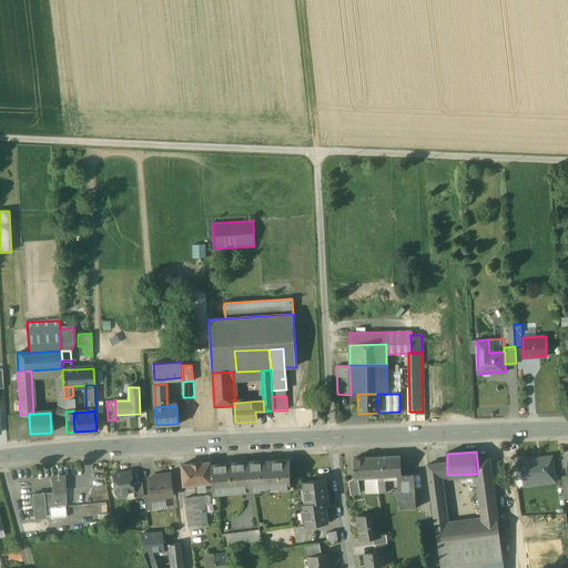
[(401,455),(375,457),(376,476),(377,476),(377,477),(385,476),(402,476),(401,455)]
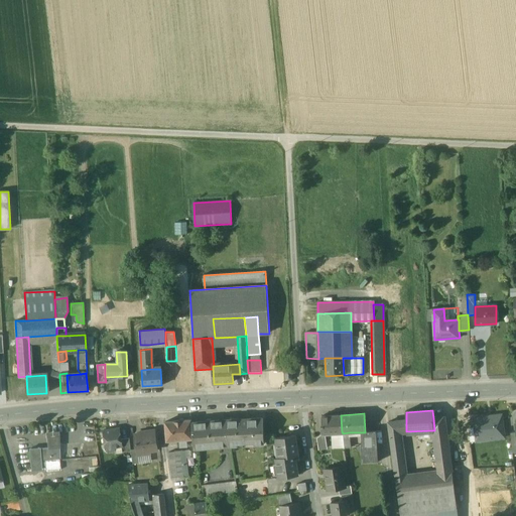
[(341,415),(323,416),(323,425),(321,425),(323,434),(343,433),(343,432),(342,432),(341,415)]
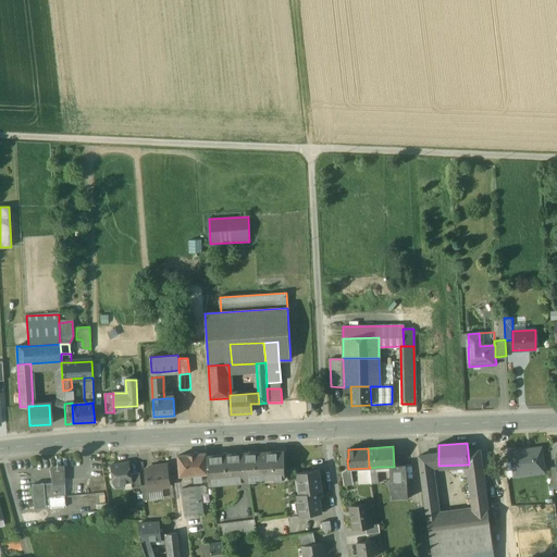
[(544,473),(542,448),(511,452),(514,477),(544,473)]
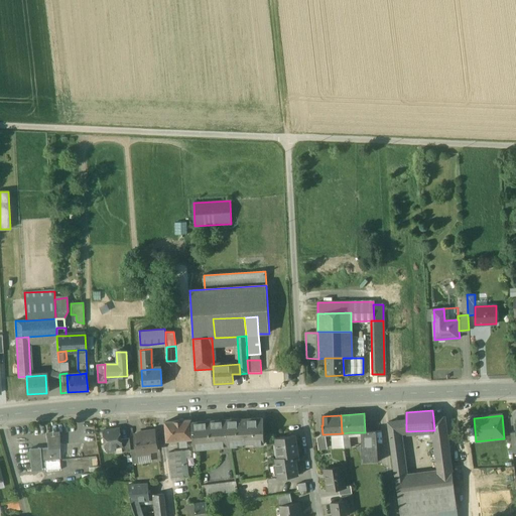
[(444,416),(433,418),(434,430),(432,430),(438,473),(453,471),(444,416)]
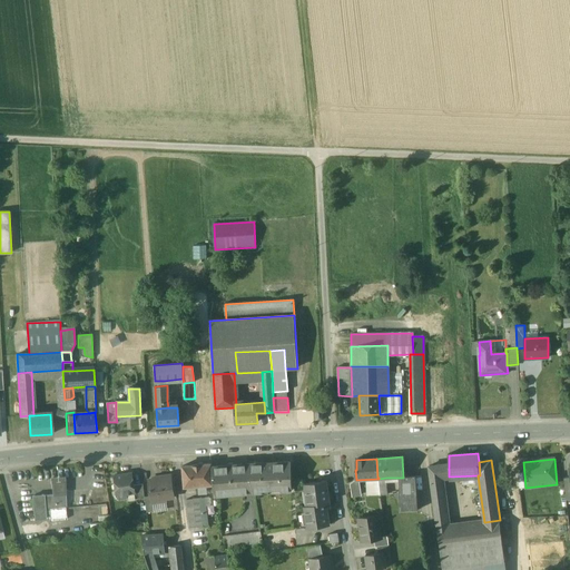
[(291,461),(248,464),(253,492),(292,490),(291,461)]
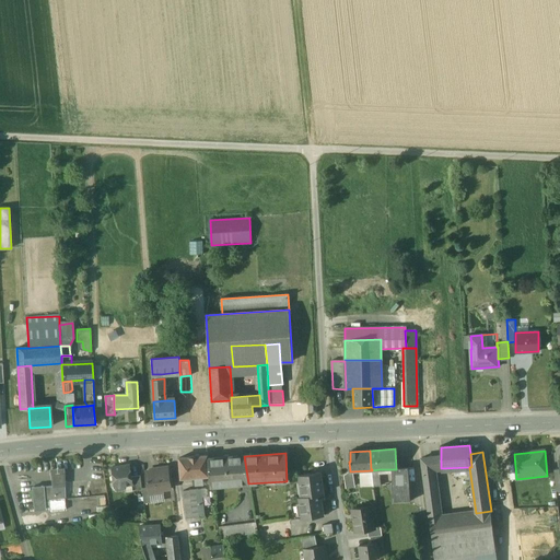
[(208,455),(179,457),(182,478),(195,477),(195,480),(198,479),(198,477),(201,476),(210,476),(208,458),(208,455)]
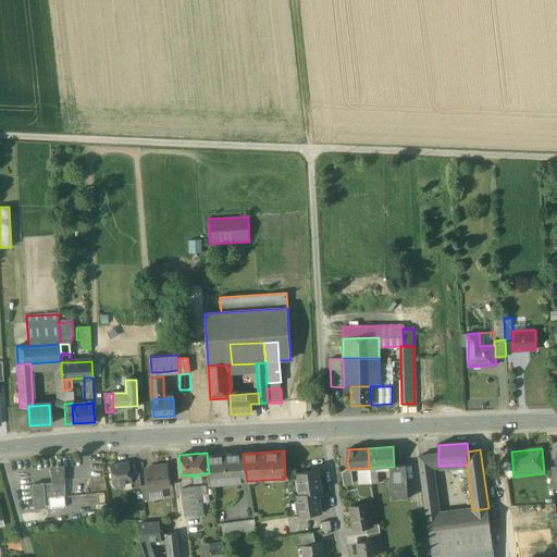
[(243,454),(207,456),(209,473),(209,483),(247,481),(243,454)]
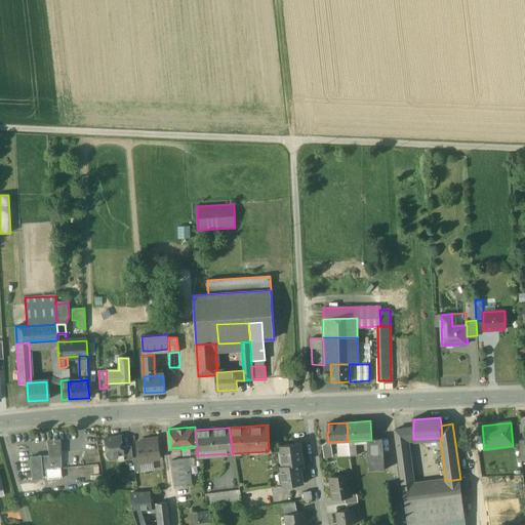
[(413,428),(396,430),(403,487),(414,485),(413,475),(411,475),(406,440),(413,439),(413,428)]
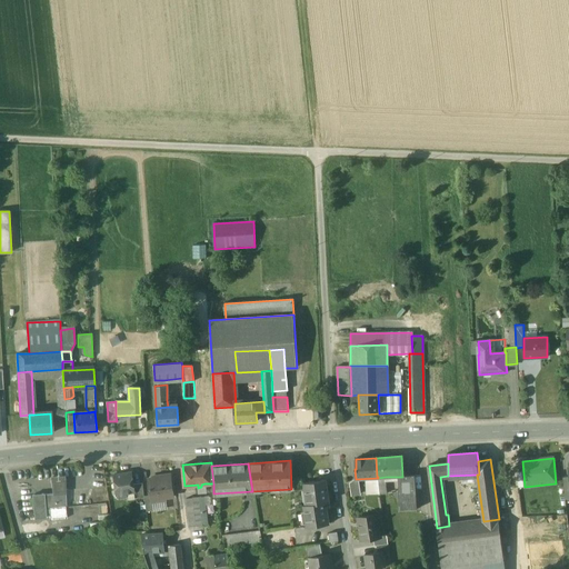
[(131,472),(112,476),(116,495),(117,495),(117,497),(119,498),(123,497),(126,496),(125,493),(135,492),(131,472)]
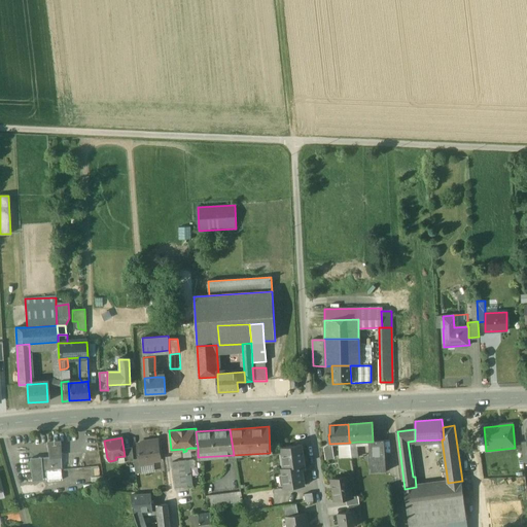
[(157,440),(149,441),(149,442),(137,444),(140,458),(140,464),(141,464),(153,462),(153,461),(161,459),(157,440)]
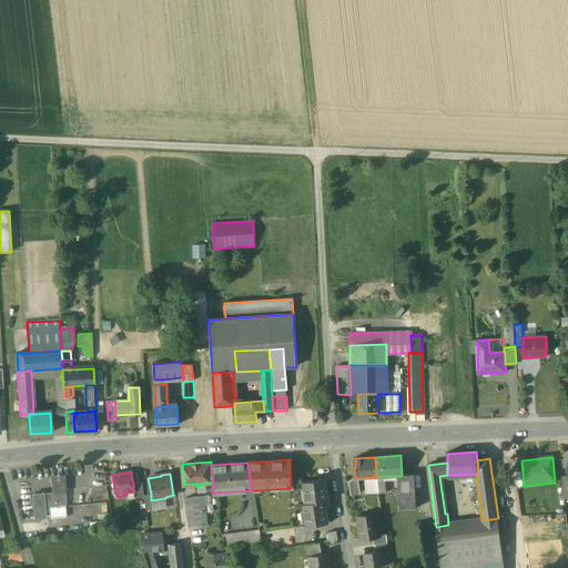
[(316,477),(315,480),(304,482),(307,504),(327,500),(325,479),(320,479),(320,477),(316,477)]
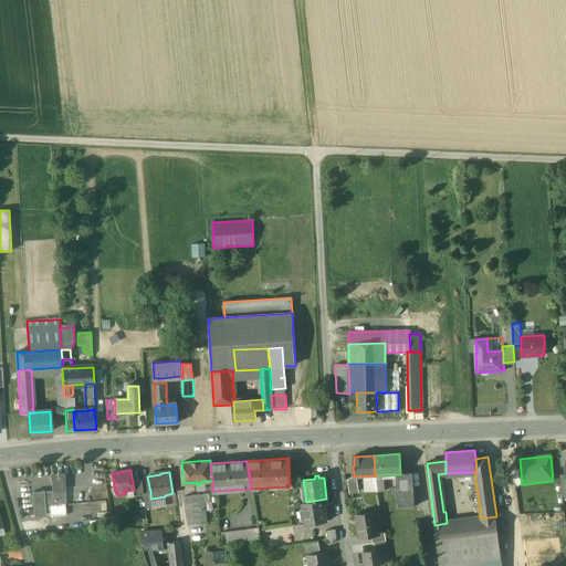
[(413,477),(400,478),(400,479),(396,479),(398,507),(415,507),(413,477)]
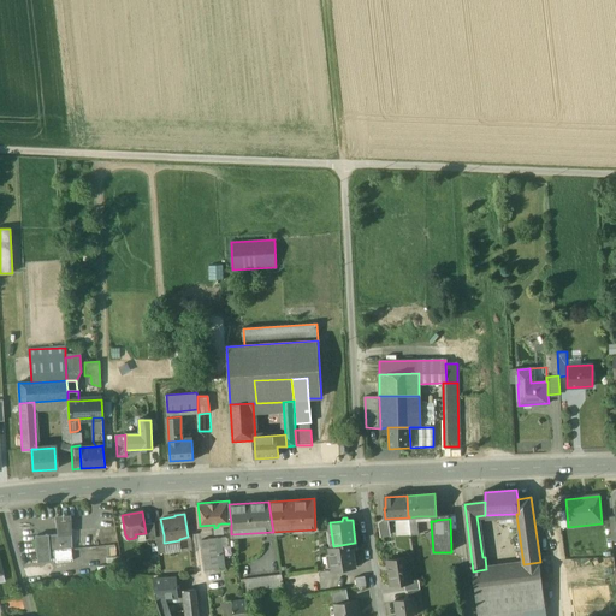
[(386,522),(378,523),(380,537),(389,535),(386,522)]
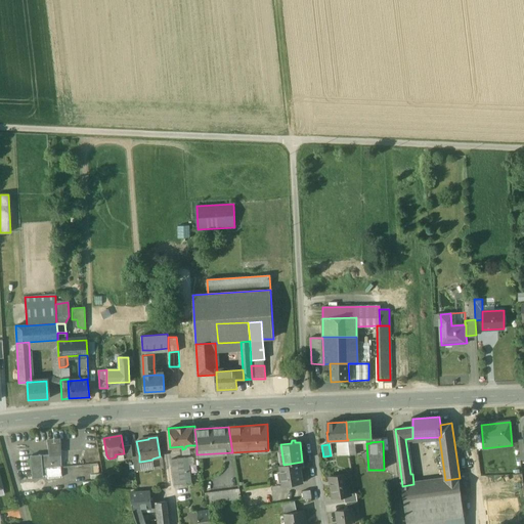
[(59,453),(40,455),(41,469),(45,468),(45,466),(60,465),(59,453)]
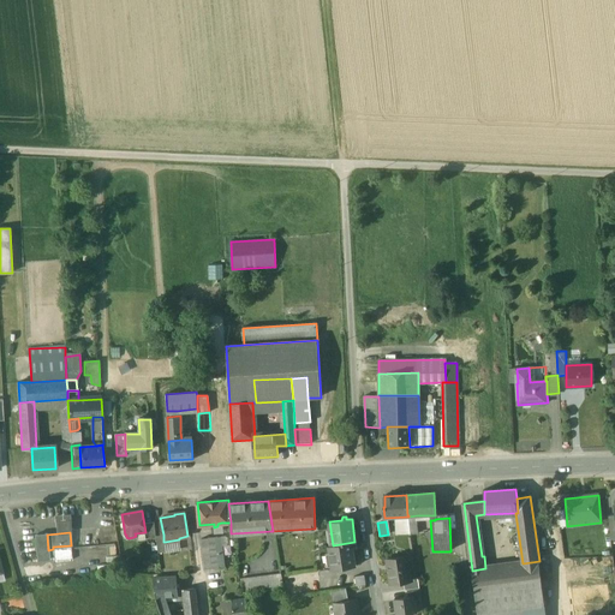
[(47,533),(35,535),(35,541),(35,545),(36,545),(36,551),(48,550),(47,535),(47,533)]
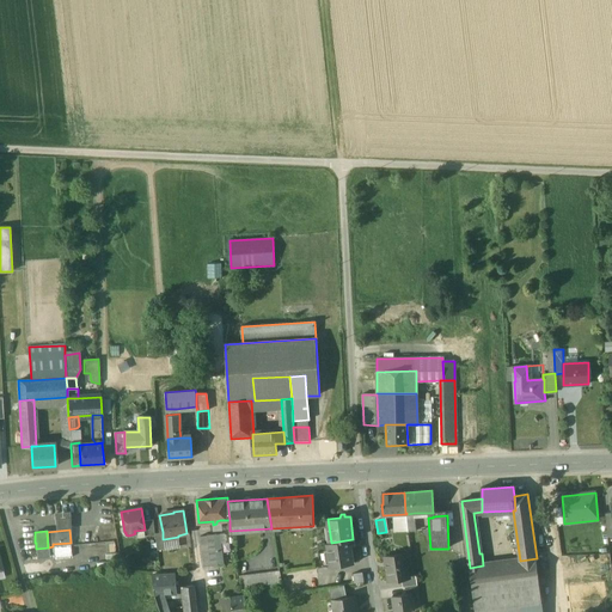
[(163,532),(155,533),(155,534),(158,550),(165,549),(164,539),(163,539),(163,532)]
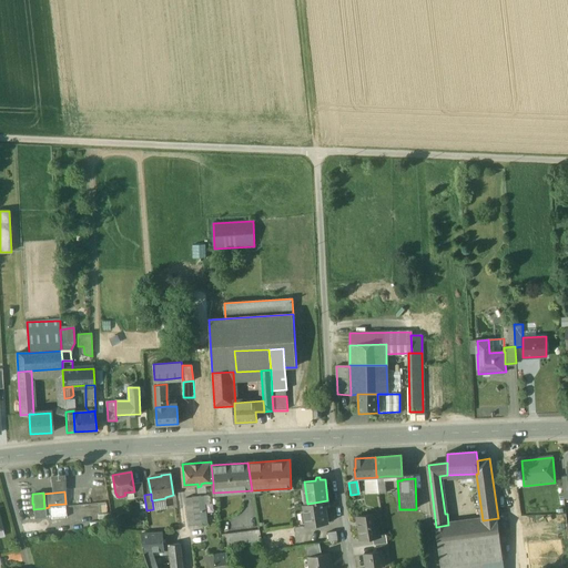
[(201,496),(185,498),(189,525),(204,523),(201,496)]
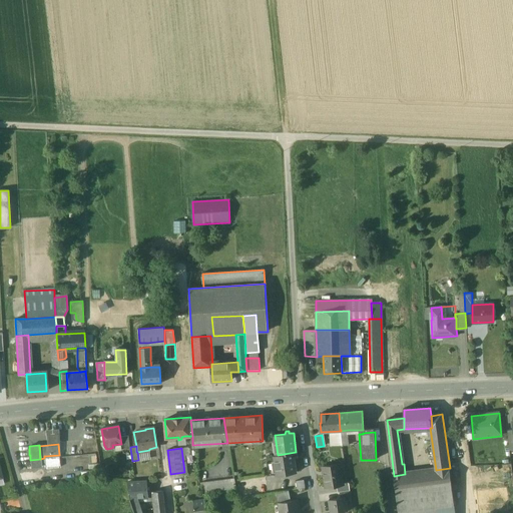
[(278,455),(275,455),(278,475),(296,472),(294,458),(297,456),(296,452),(278,455)]
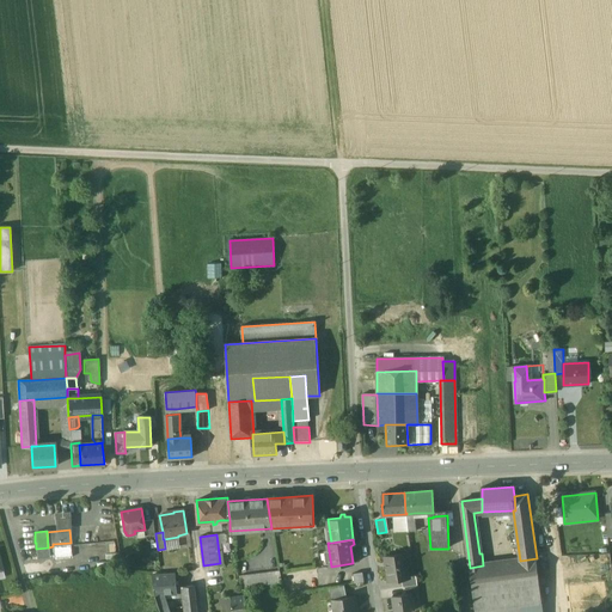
[(48,548),(36,549),(37,557),(48,556),(48,548)]
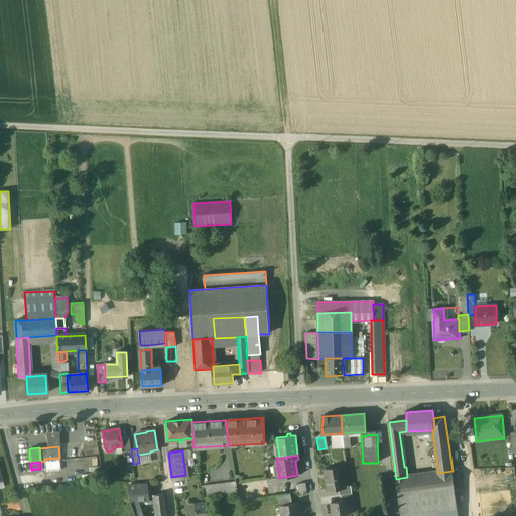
[(342,468),(326,470),(329,490),(339,489),(345,488),(345,487),(342,468)]
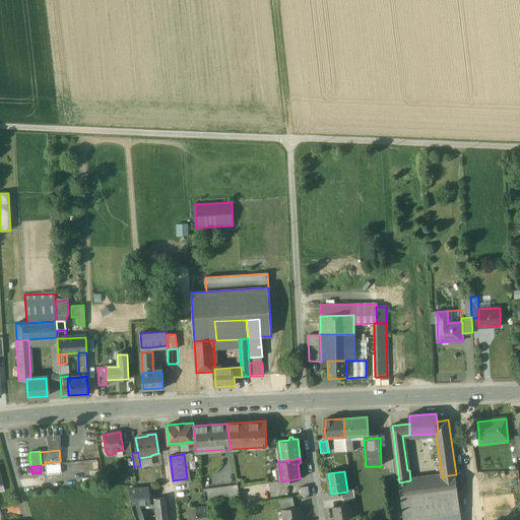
[(410,480),(399,482),(402,501),(429,497),(458,493),(456,474),(442,476),(410,480)]
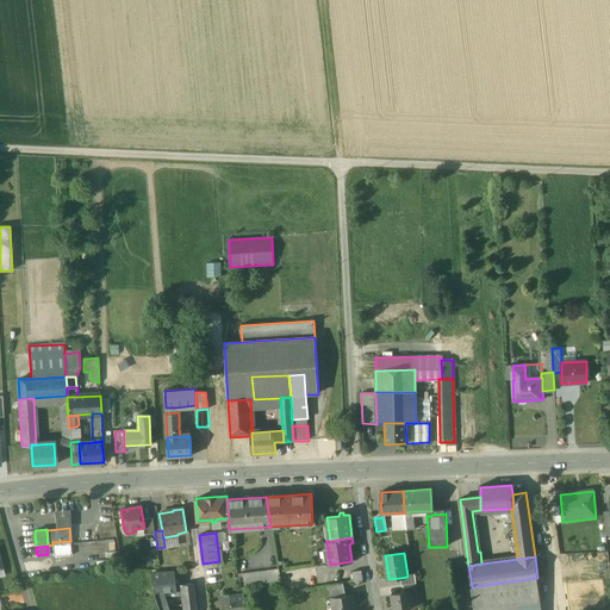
[(280,568),(241,573),(243,585),(281,580),(280,568)]
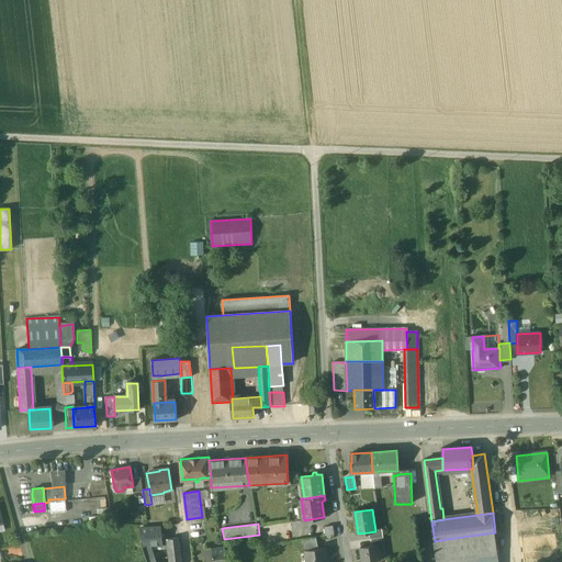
[(333,525),(324,526),(326,535),(334,534),(333,525)]
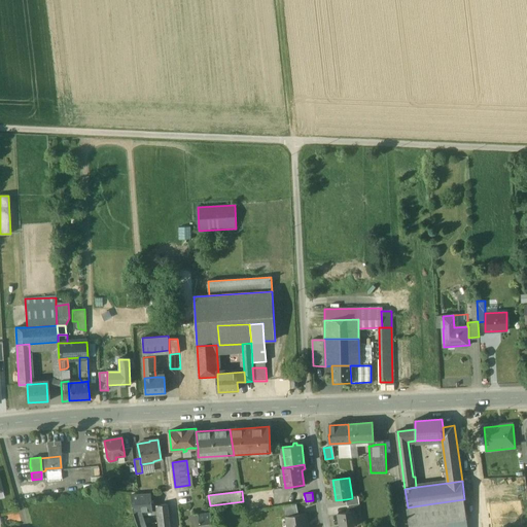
[(150,494),(132,496),(134,512),(140,511),(152,510),(150,494)]
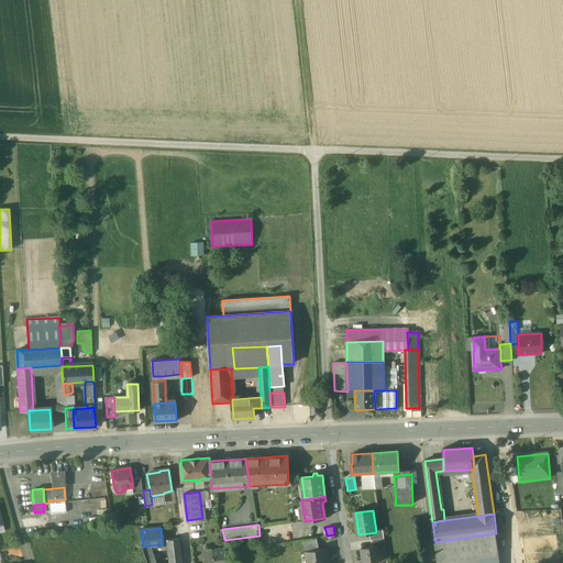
[(383,530),(376,531),(376,532),(370,533),(372,541),(373,540),(384,538),(383,530)]
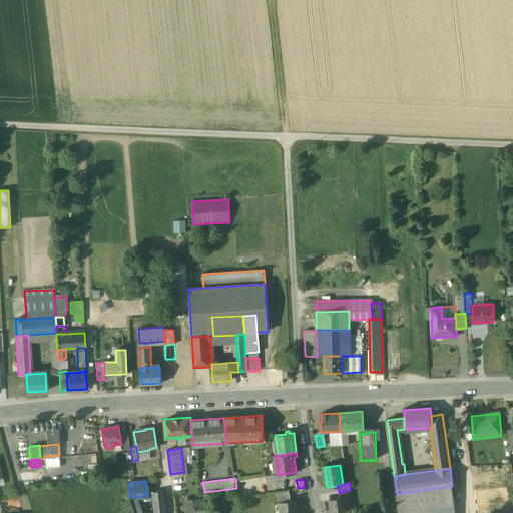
[(455,512),(452,486),(423,490),(397,494),(399,512),(455,512)]
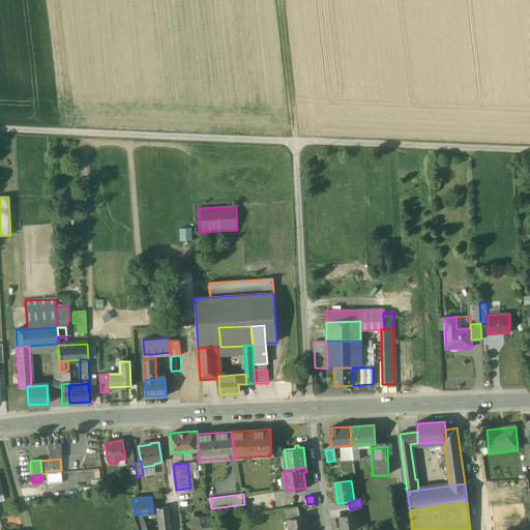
[(298,506),(286,508),(288,519),(300,517),(298,506)]
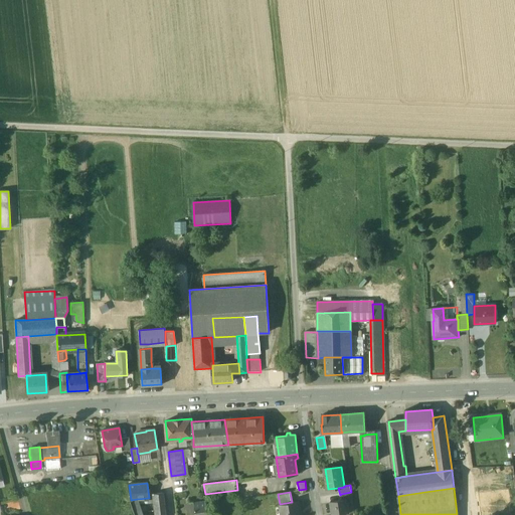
[(351,492),(341,494),(342,501),(347,500),(348,510),(354,509),(351,492)]
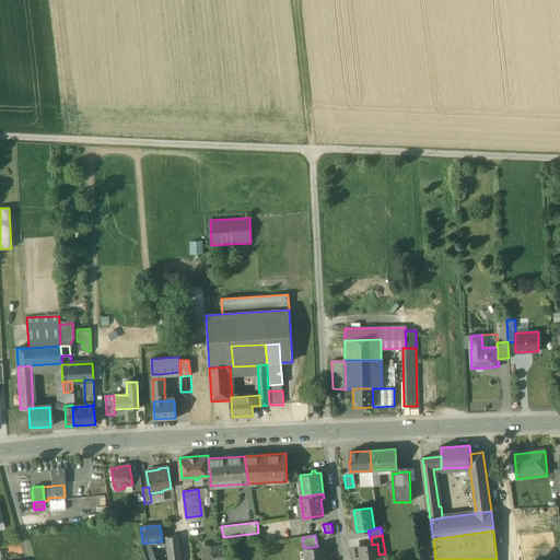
[(179,559),(178,536),(168,537),(171,559),(179,559)]
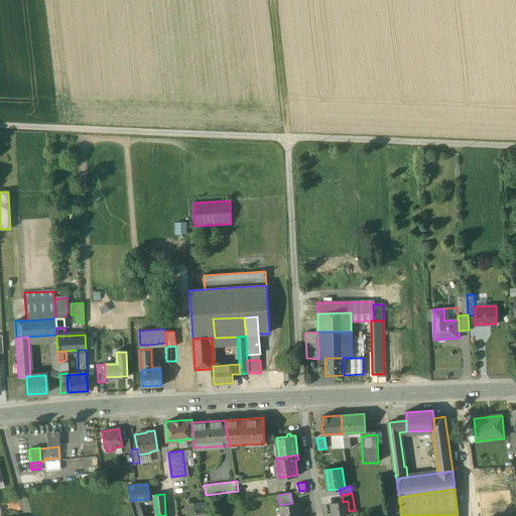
[(142,515),(137,500),(131,501),(135,515),(142,515)]
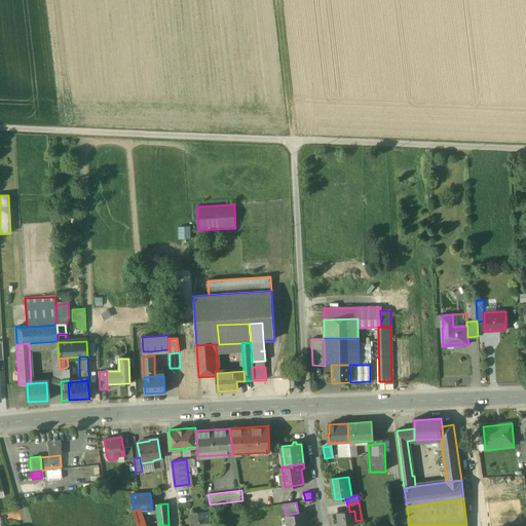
[(349,512),(338,513),(339,525),(348,525),(350,525),(357,525),(355,521),(354,511),(349,512)]
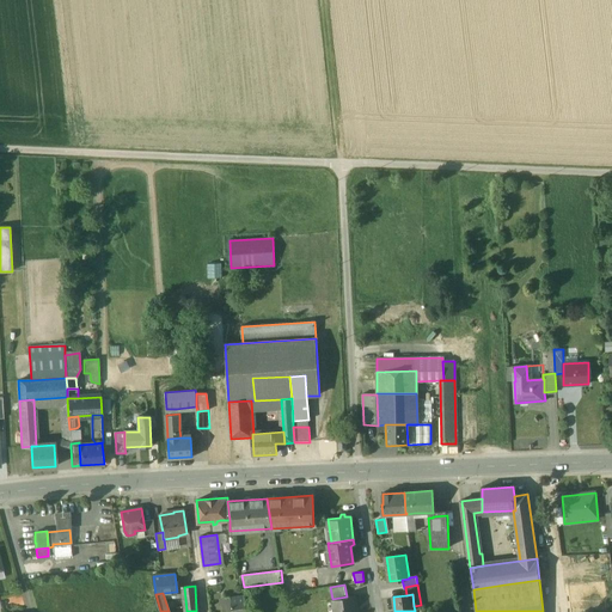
[(245,595),(230,597),(232,611),(246,611),(248,611),(245,595)]
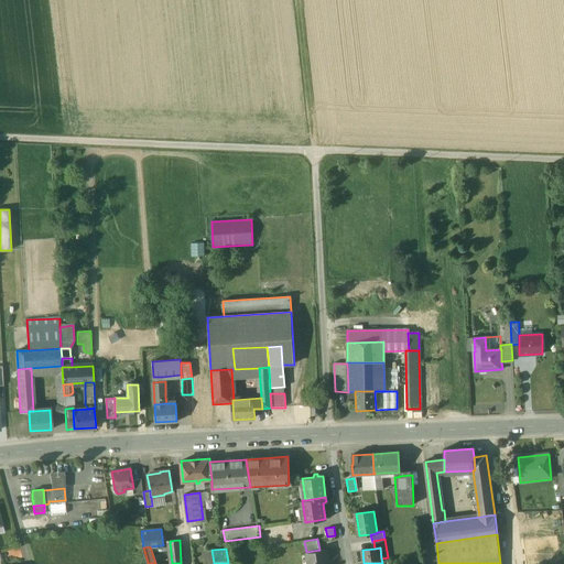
[(320,550),(306,552),(307,563),(328,563),(326,549),(320,550)]
